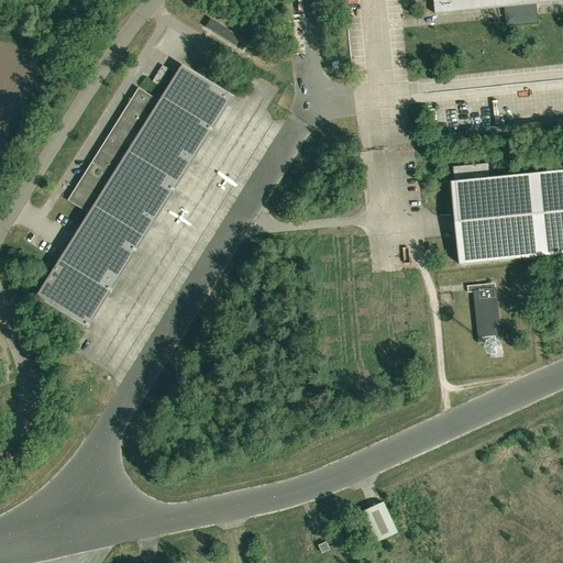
[(562,0),(433,0),(435,14),(562,0)]
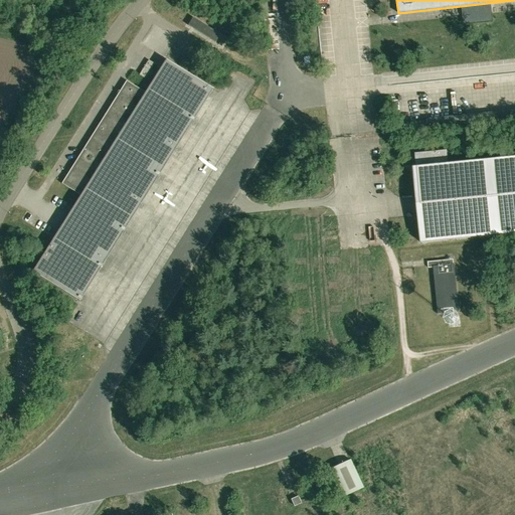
[(192,18),(188,25),(215,42),(220,35),(192,18)]
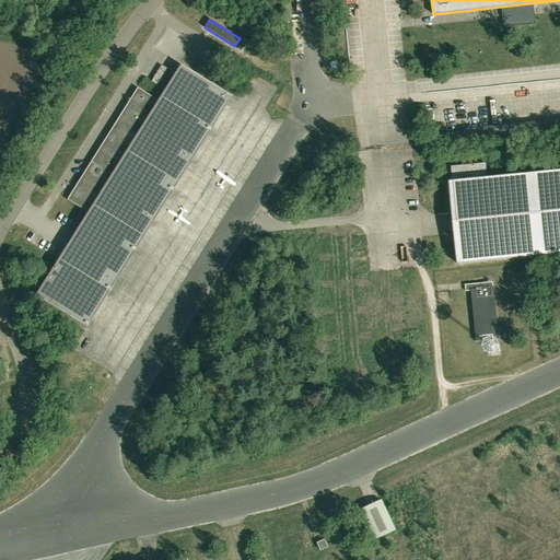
[(39,289),(35,296),(86,328),(231,97),(230,96),(225,94),(181,66),(158,101),(137,88),(130,98),(128,102),(116,121),(115,124),(113,126),(111,130),(108,135),(104,141),(102,144),(92,161),(89,164),(79,182),(76,185),(67,200),(88,213),(49,273),(47,278),(42,287),(39,289)]
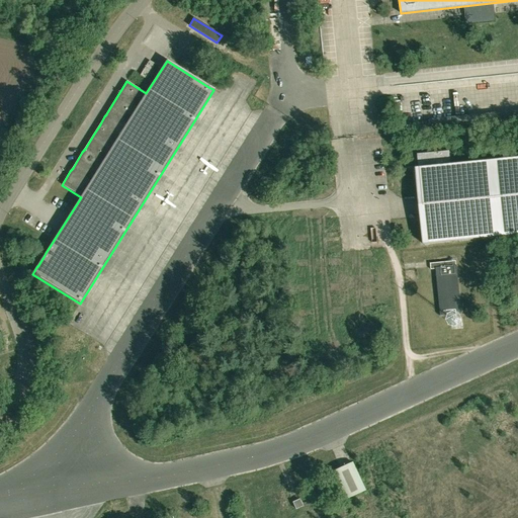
[(140,76),(146,79),(155,65),(149,61),(140,76)]
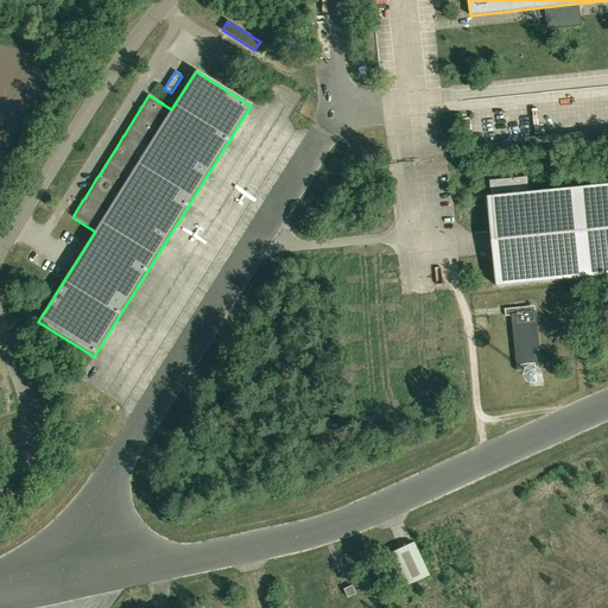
[(492,198),(489,198),(498,286),(607,276),(607,185),(529,195),(527,177),(491,182),(492,198)]
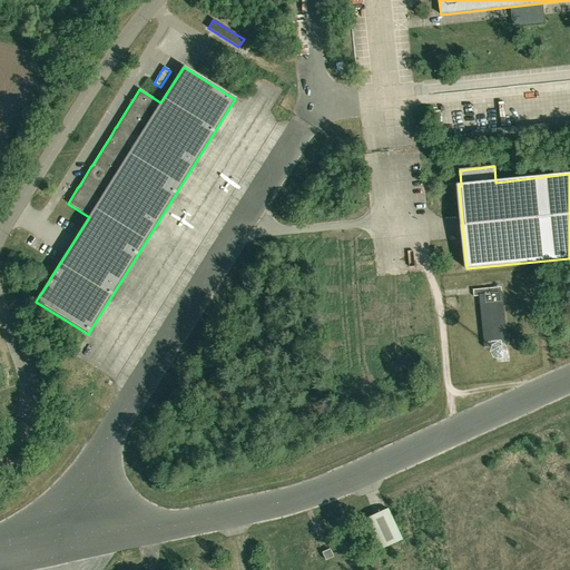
[(473,291),(474,297),(479,296),(484,349),(508,345),(502,293),(501,287),(473,291)]
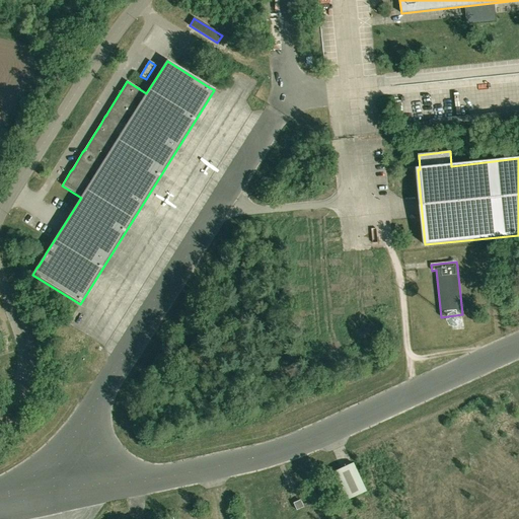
[(353,463),(332,472),(346,501),(366,492),(353,463)]
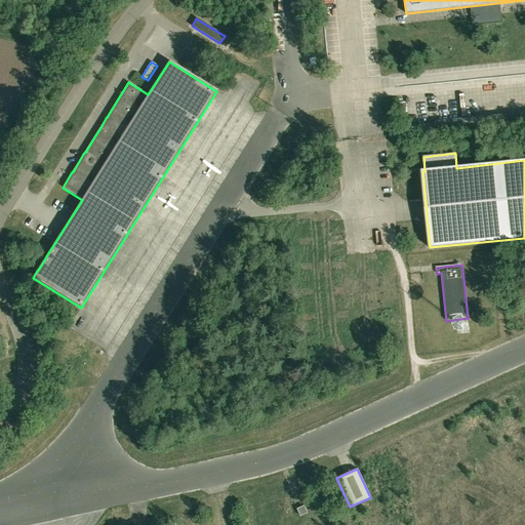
[(307,513),(304,507),(296,510),(299,516),(307,513)]
